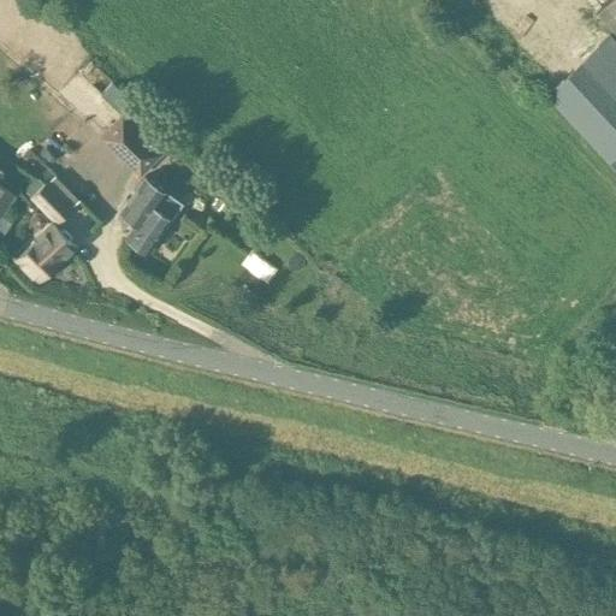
[(615,0),(610,0),(598,11),(615,30),(615,0)]
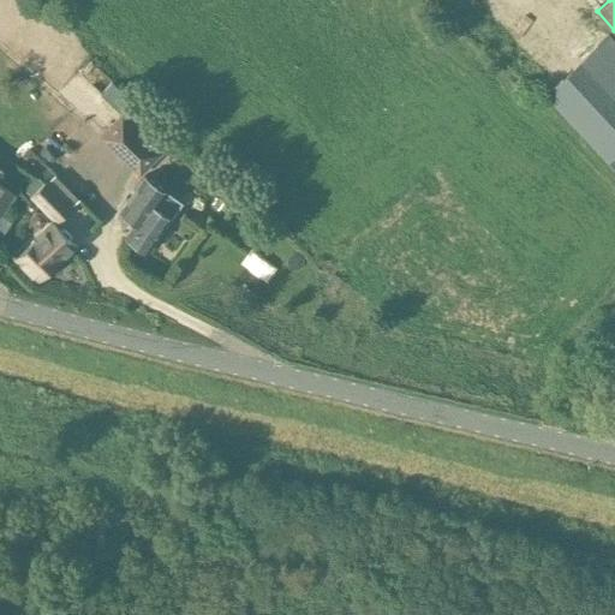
[(614,167),(614,41),(609,36),(547,94),(614,167)]
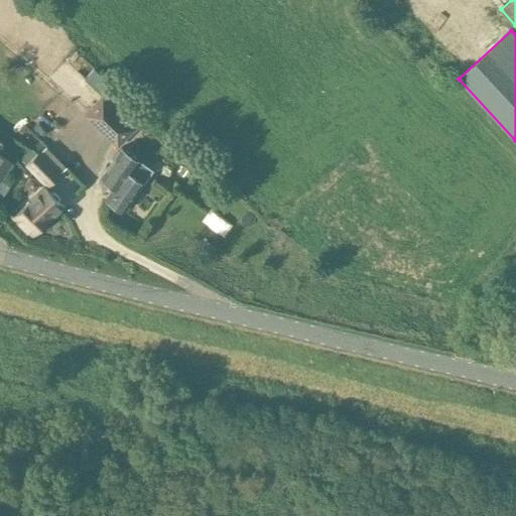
[(101,96),(83,113),(115,145),(134,128),(142,119),(93,72),(85,80),(101,96)]
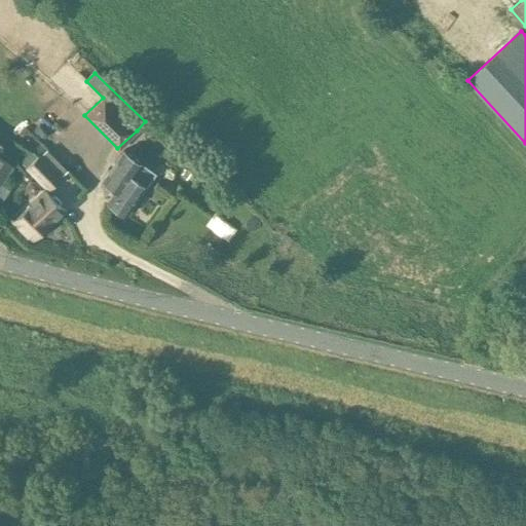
[(0,199),(3,201),(10,190),(0,184),(12,164),(0,156),(0,146),(1,145),(0,144),(0,199)]
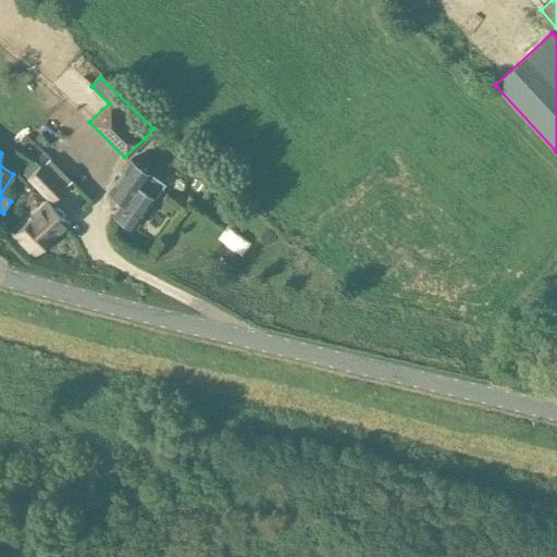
[(124,175),(112,194),(121,200),(112,213),(132,227),(153,195),(163,181),(152,173),(134,161),(124,175)]
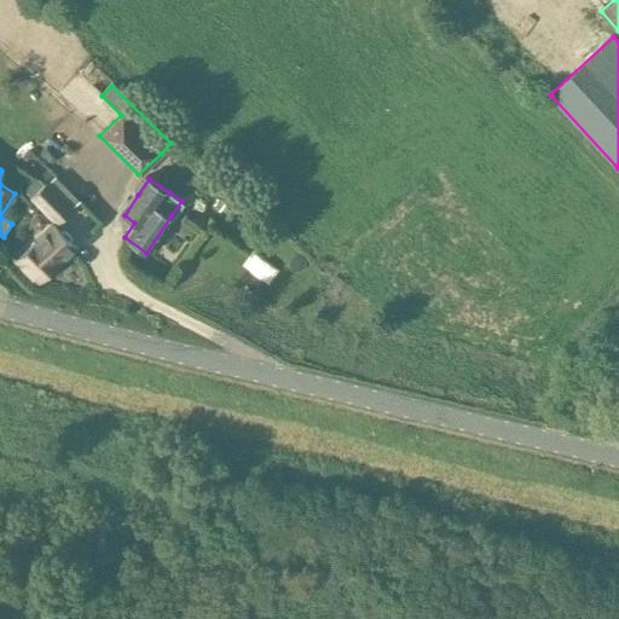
[(30,197),(57,223),(71,208),(46,181),(30,197)]
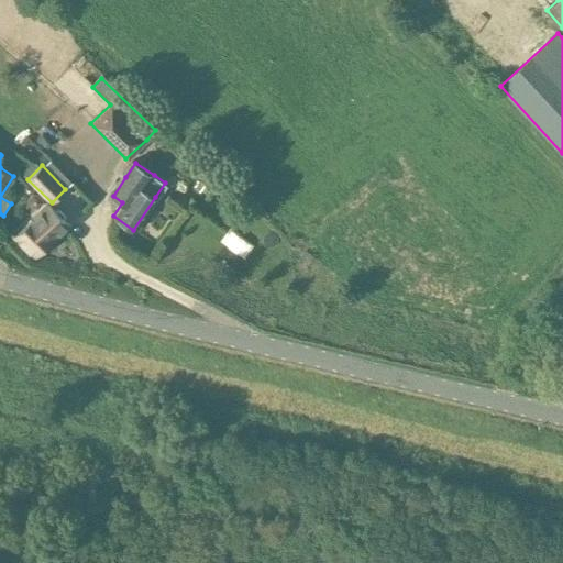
[(42,202),(40,196),(33,195),(29,200),(31,207),(37,208),(42,202)]
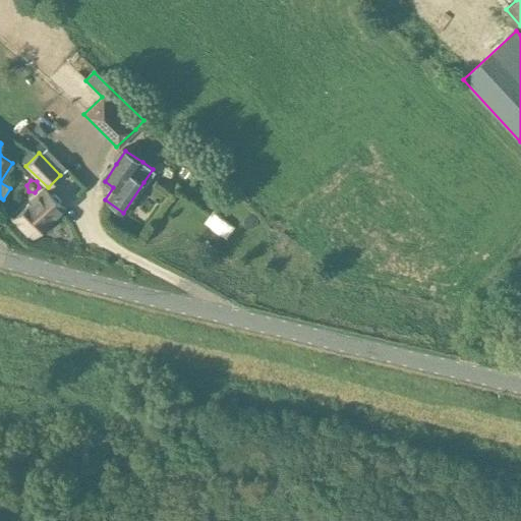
[(32,240),(64,208),(45,188),(12,220),(32,240)]
